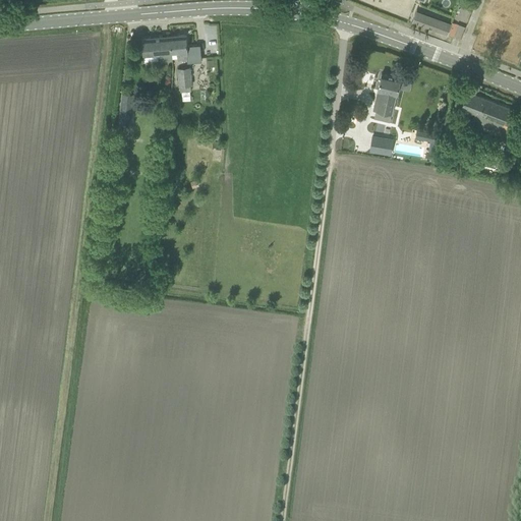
[(416,10),(412,21),(453,37),(457,24),(416,10)]
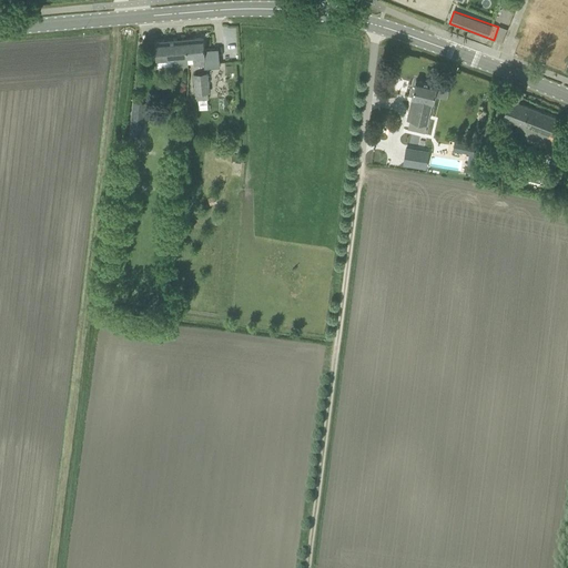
[(193,57),(193,66),(205,64),(203,37),(186,38),(188,57),(193,57)]
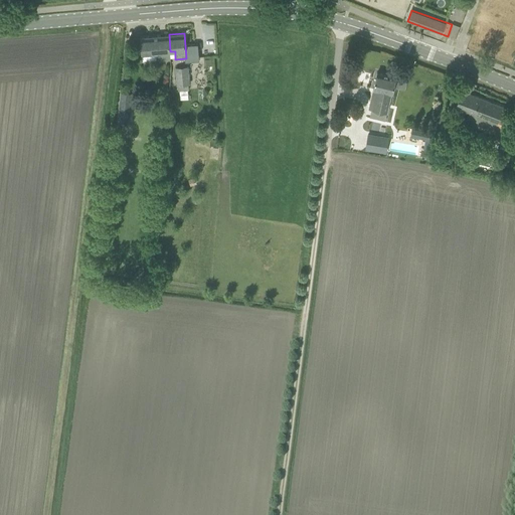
[(170,60),(170,51),(169,34),(140,37),(142,54),(156,53),(157,61),(170,60)]
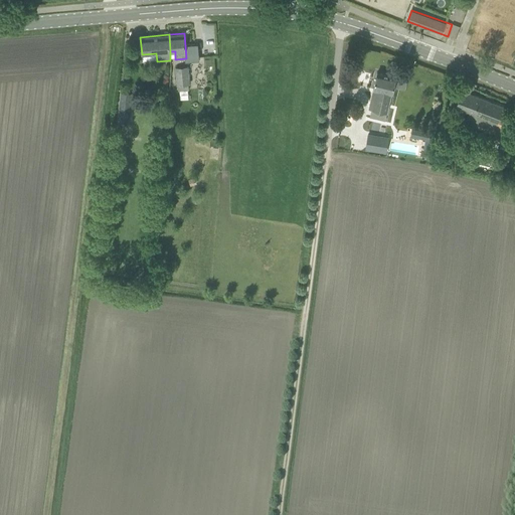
[(177,86),(189,84),(187,66),(175,66),(177,86)]
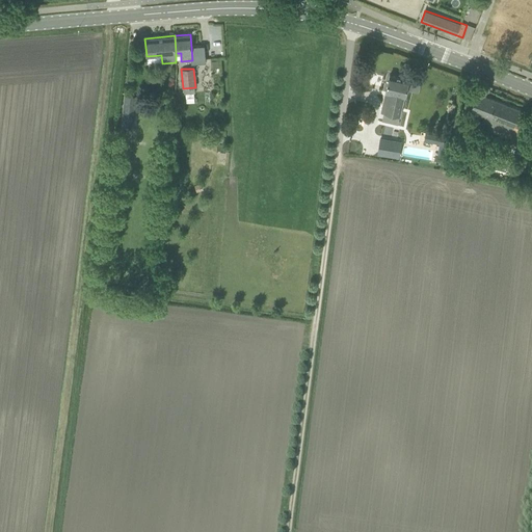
[(384,109),(381,108),(380,112),(384,112),(382,121),(398,124),(405,96),(408,79),(390,74),(386,91),(389,92),(384,109)]
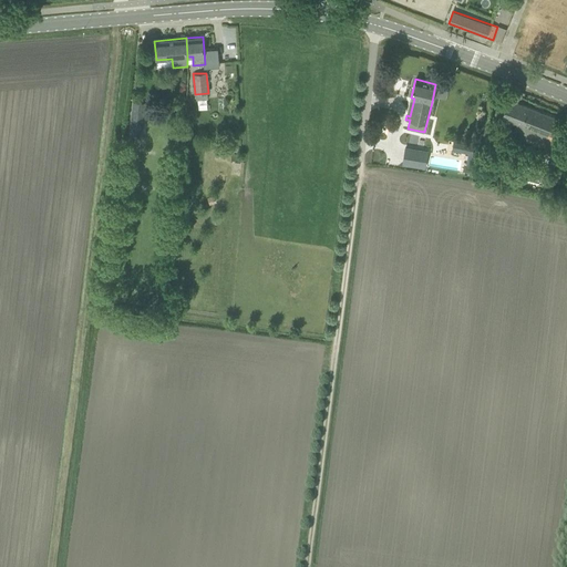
[(517,123),(514,132),(546,144),(545,147),(550,150),(558,131),(550,127),(555,116),(508,99),(502,116),(517,123)]
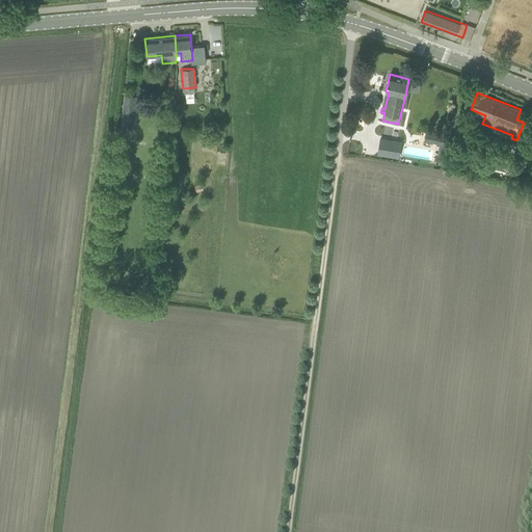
[(121,126),(129,127),(131,115),(133,116),(135,105),(124,103),(121,126)]
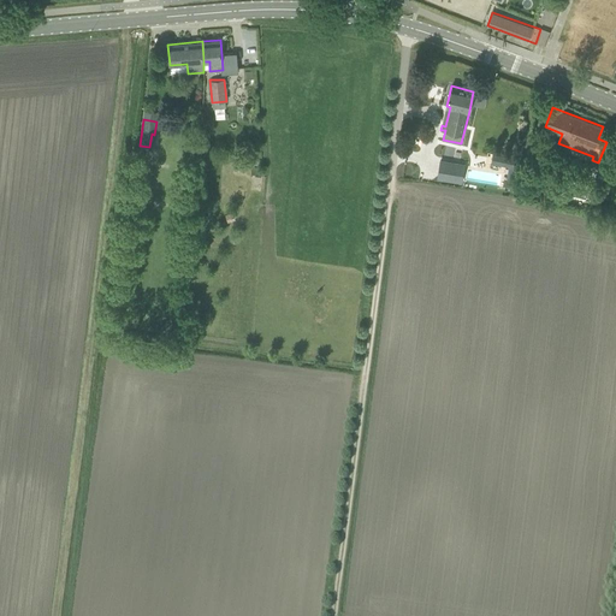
[(492,150),(491,161),(519,166),(521,155),(492,150)]
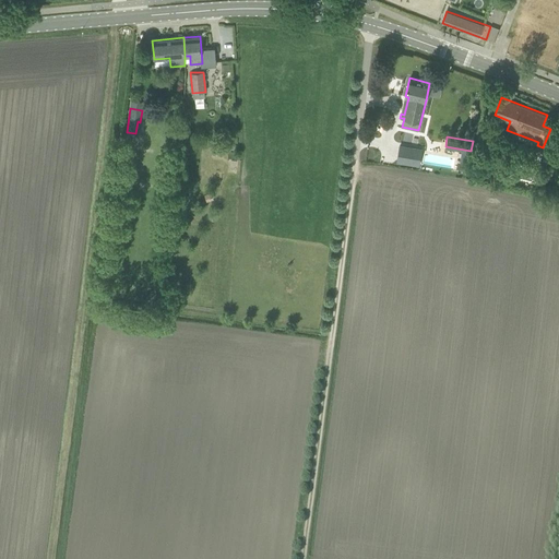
[(510,141),(502,139),(500,146),(507,149),(508,149),(510,141)]
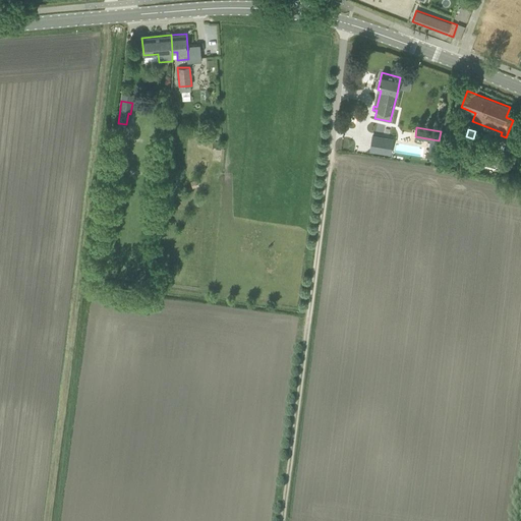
[(386,136),(384,153),(391,154),(393,137),(386,136)]
